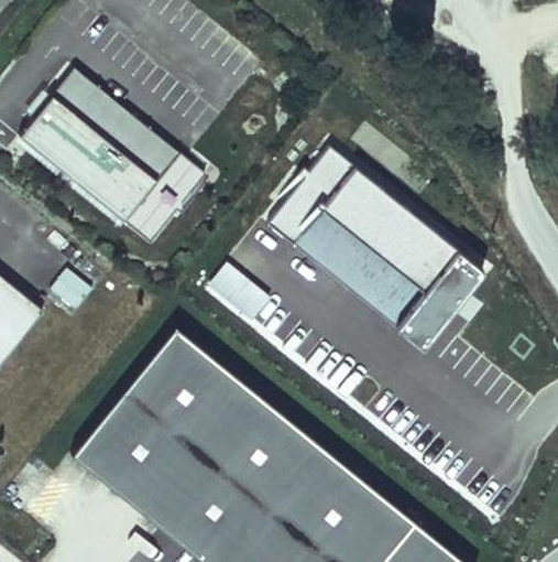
[(181,157),(75,71),(20,139),(126,224),(181,157)]
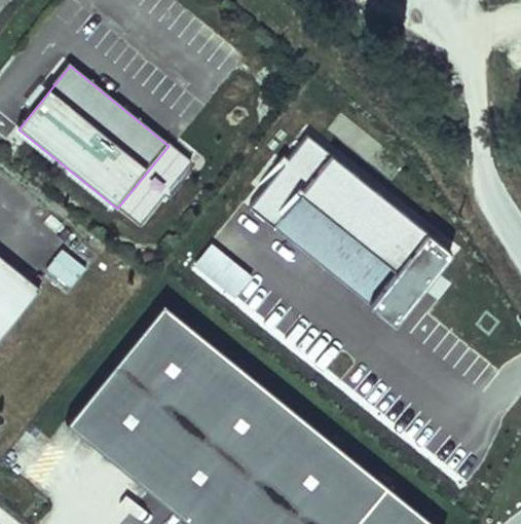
[(307,135),(251,209),(403,325),(459,252),(307,135)]
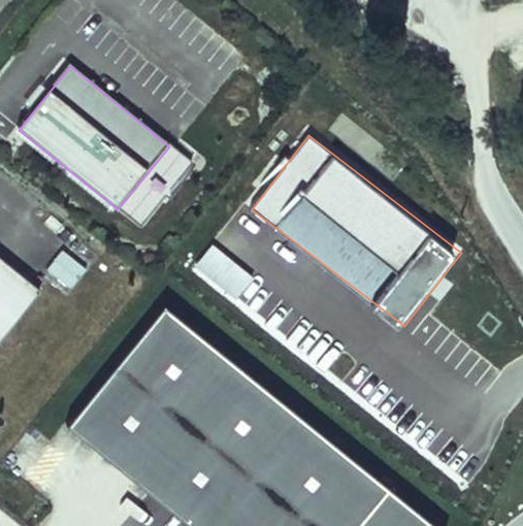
[(65,251),(48,270),(74,291),(91,270),(65,251)]
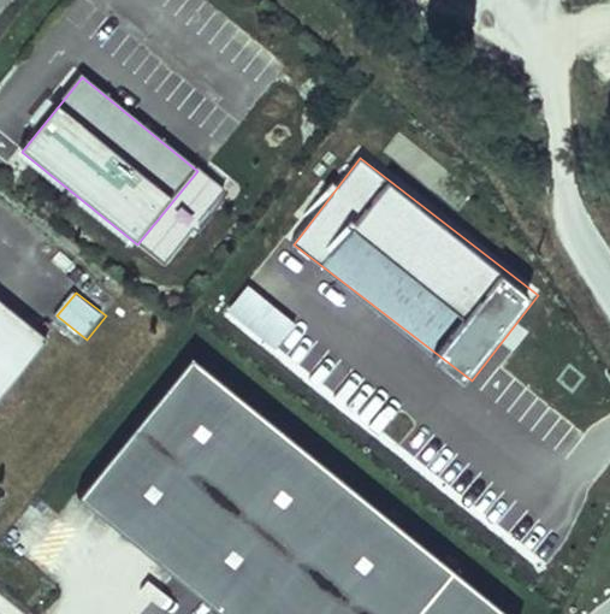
[(0,402),(51,340),(0,297),(0,402)]
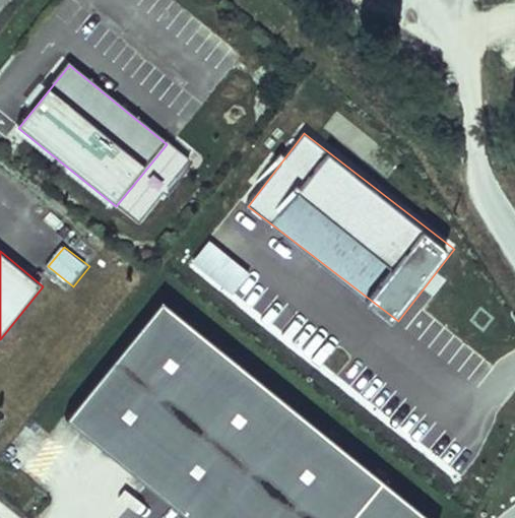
[(427,517),(162,304),(66,422),(186,517),(427,517)]
